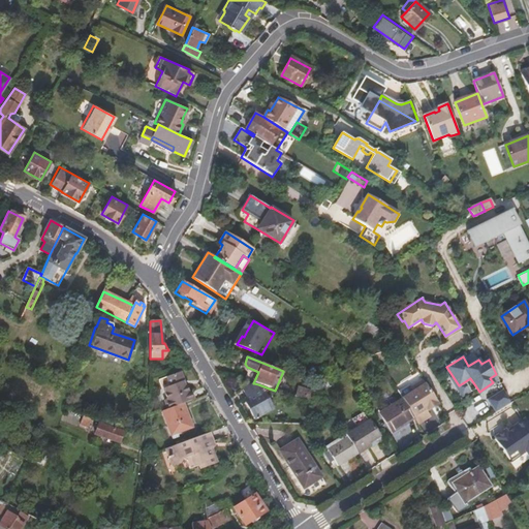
[(183,403),(195,398),(192,390),(189,391),(187,383),(185,384),(180,370),(167,374),(169,382),(166,385),(165,389),(165,392),(167,397),(164,398),(168,408),(183,403)]
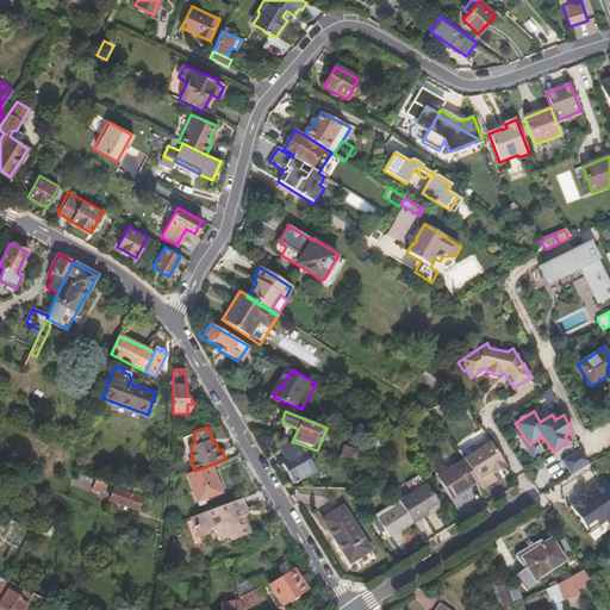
[(478,480),(478,481),(492,472),(493,474),(506,466),(487,437),(472,447),(474,450),(462,459),(464,460),(478,480)]
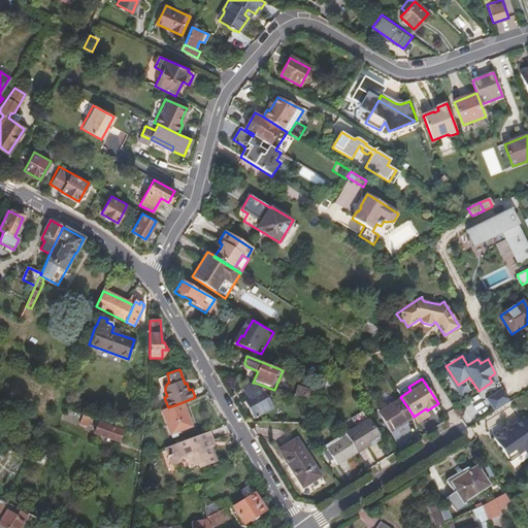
[(258,384),(254,383),(243,389),(248,397),(243,399),(255,418),(272,407),(264,392),(262,393),(258,384)]
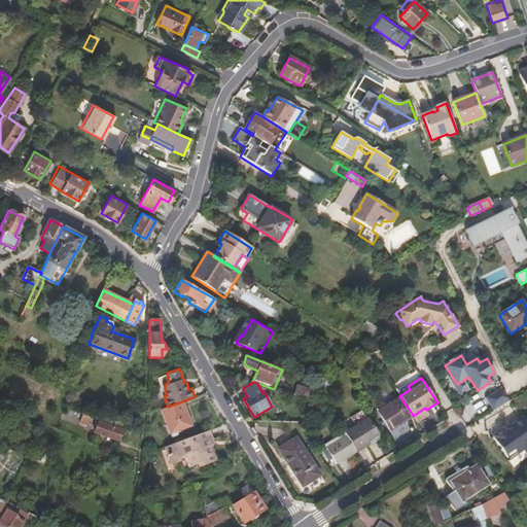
[(295,395),(314,400),(312,391),(299,388),(295,395)]
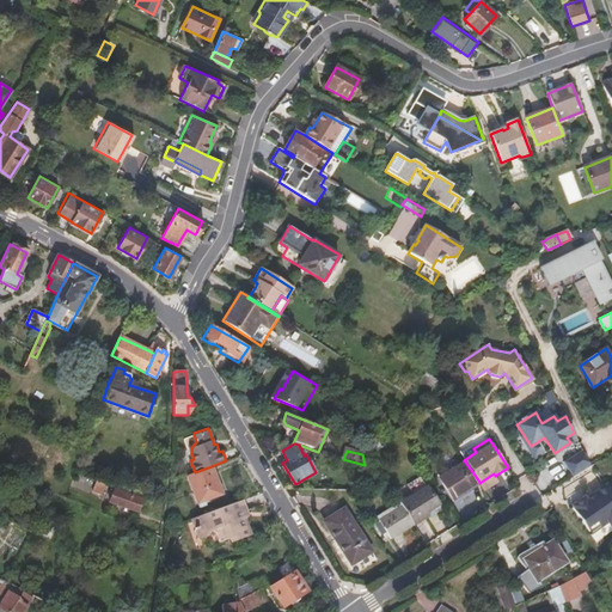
[(581,452),(563,463),(573,478),(591,466),(581,452)]
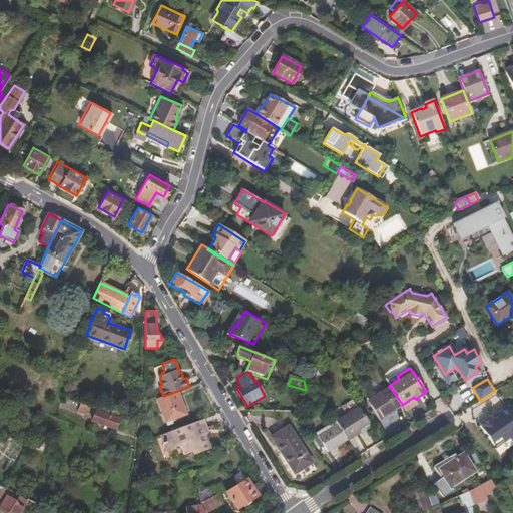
[(380,419),(402,404),(390,387),(368,402),(380,419)]
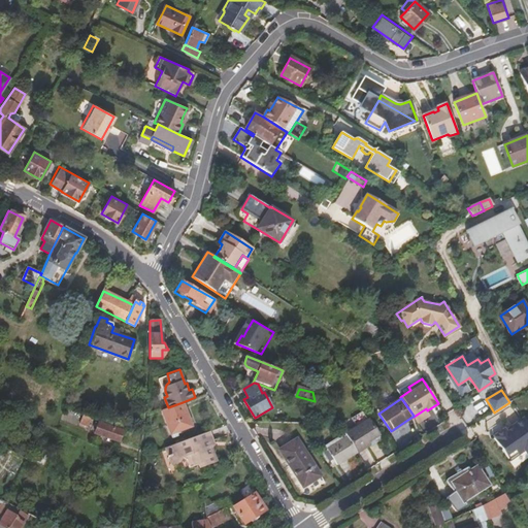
[(191,426),(183,402),(168,407),(162,409),(170,434),(191,426)]
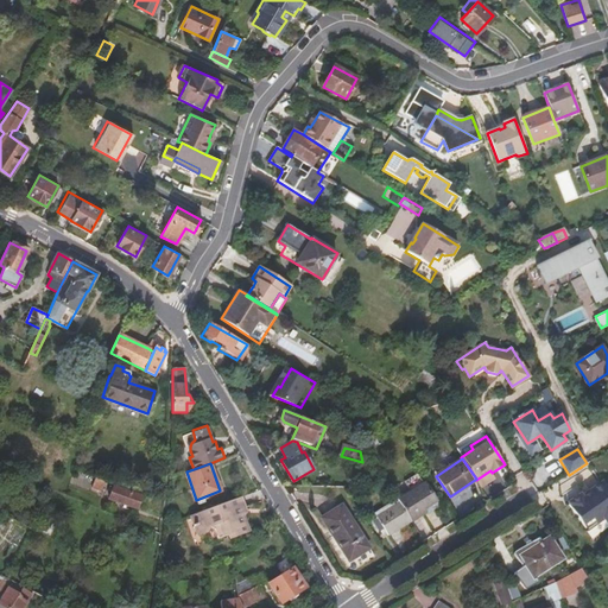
[(103,482),(105,480),(96,477),(93,488),(100,492),(102,487),(105,487),(106,483),(103,482)]
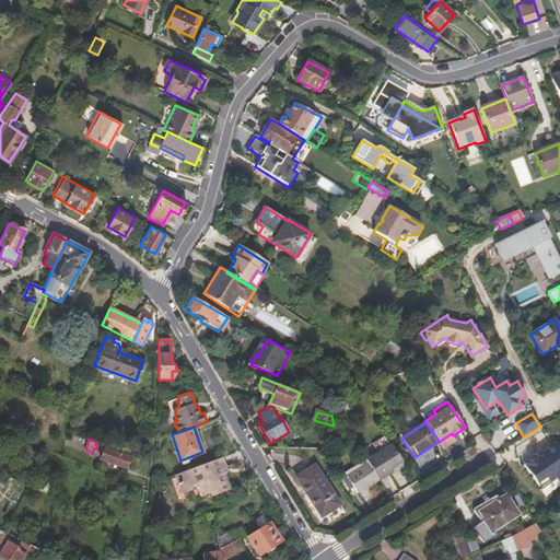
[(559,448),(556,443),(543,453),(544,454),(538,459),(536,457),(524,466),(541,490),(557,479),(559,483),(559,482),(559,448)]
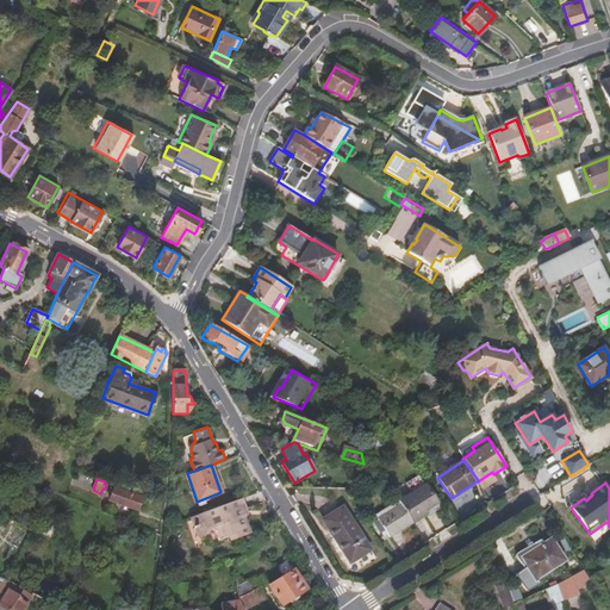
[(412,522),(412,523),(427,515),(424,512),(437,503),(425,485),(398,502),(412,522)]
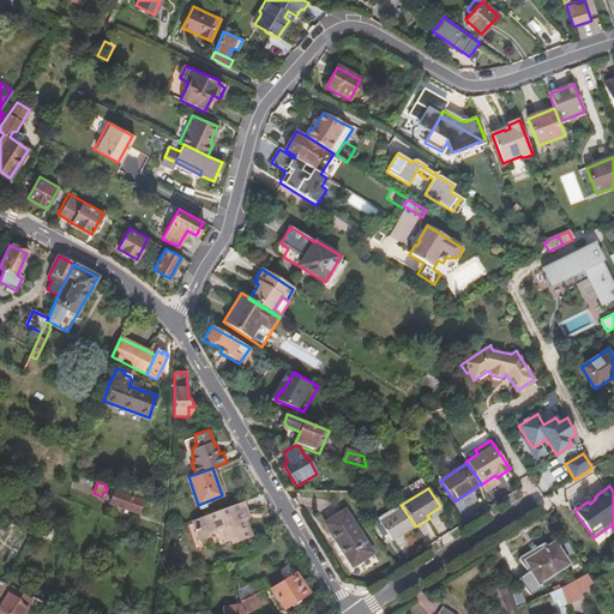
[(138,513),(143,500),(115,491),(110,504),(138,513)]
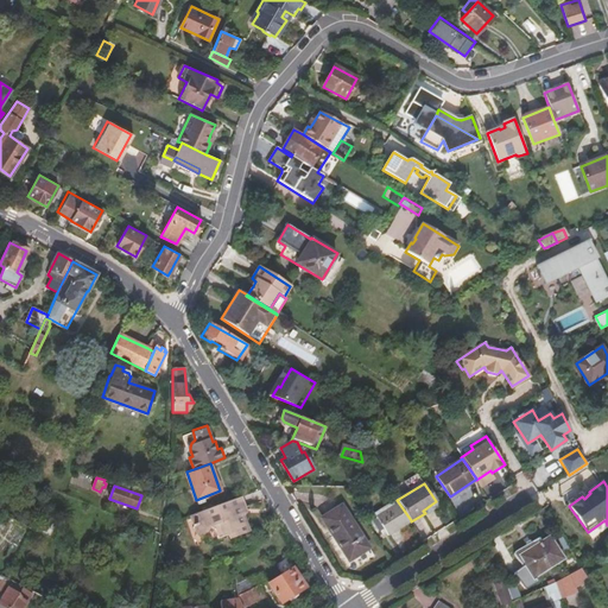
[(245,508),(241,498),(190,517),(197,536),(207,532),(210,527),(215,530),(219,539),(232,534),(233,538),(246,534),(238,511),(245,508)]
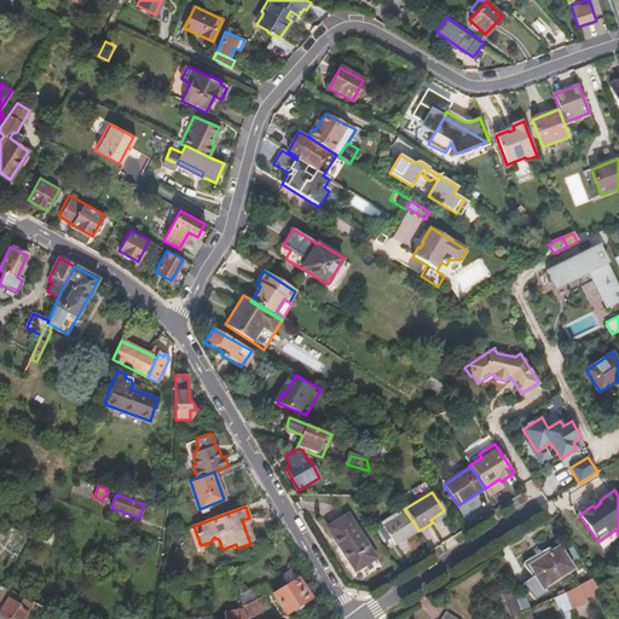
[(395,545),(418,530),(404,509),(382,525),(383,528),(380,531),(386,541),(391,537),(395,545)]
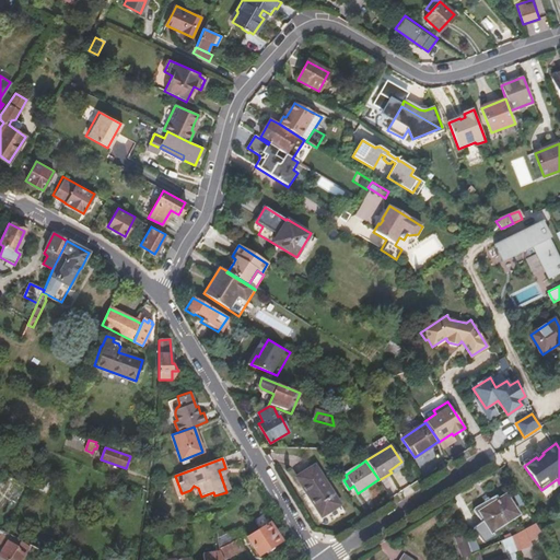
[(389,470),(392,473),(393,476),(398,473),(396,469),(404,465),(401,462),(389,470)]
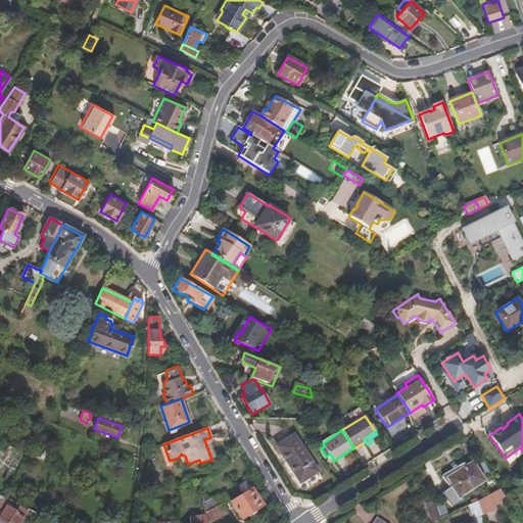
[(293,435),(276,446),(299,482),(317,471),(293,435)]
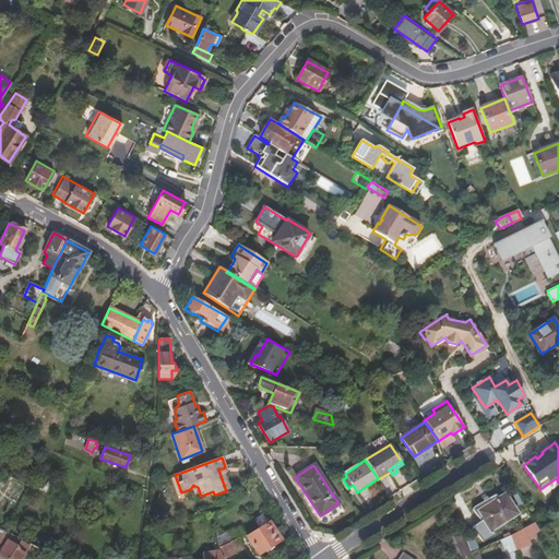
[(232,489),(225,467),(218,470),(226,491),(232,489)]
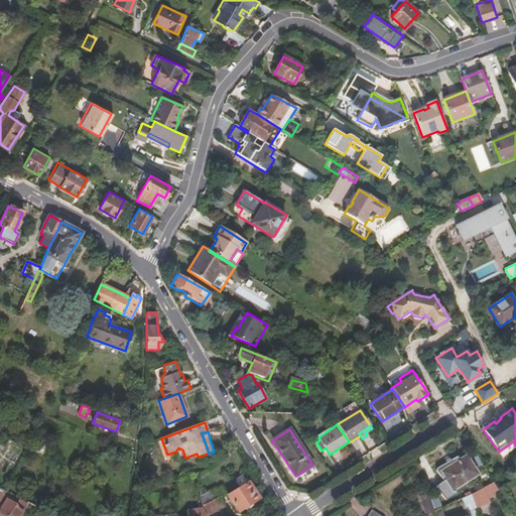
[(46,456),(49,449),(35,442),(32,447),(46,456)]
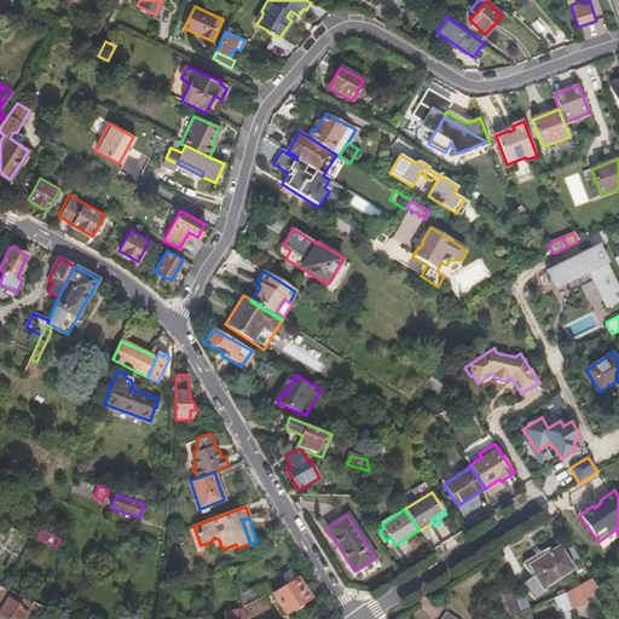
[(548,548),(524,563),(527,570),(531,567),(543,586),(572,568),(560,547),(551,553),(548,548)]
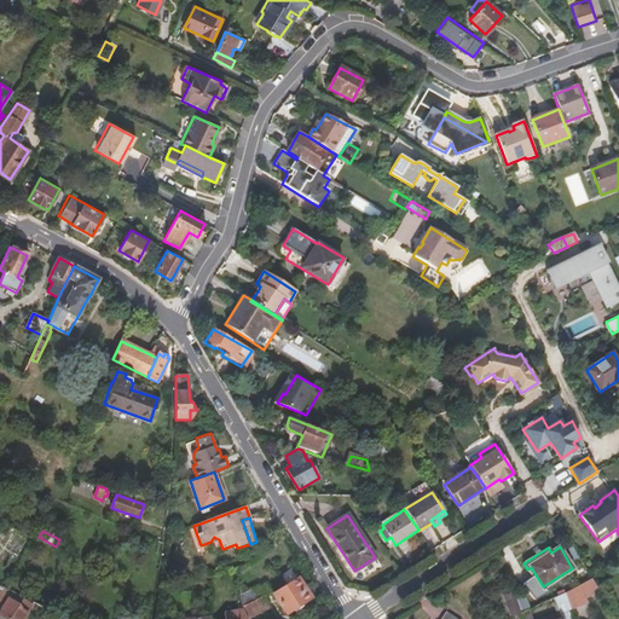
[(568,591),(574,607),(591,601),(589,594),(600,590),(597,586),(593,579),(568,591)]
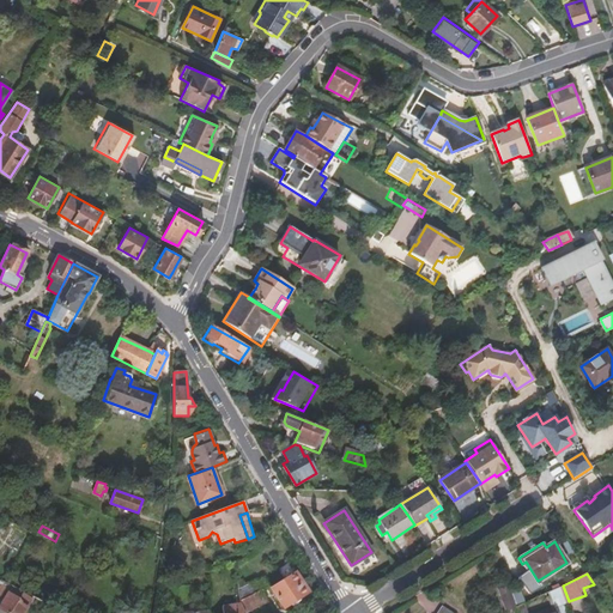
[(283,608),(308,592),(299,576),(295,578),(292,575),(271,588),(283,608)]
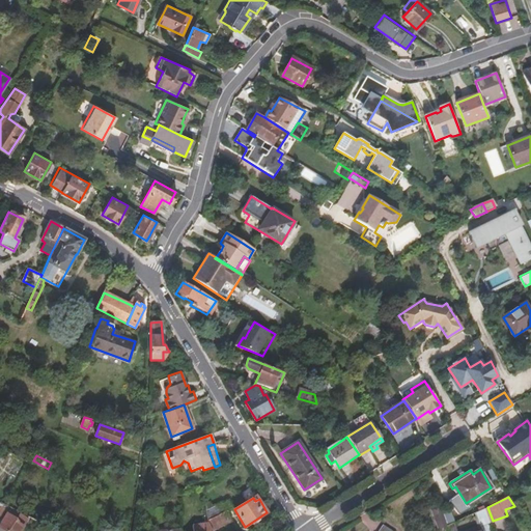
[(208,522),(226,511),(227,511),(222,502),(206,511),(208,522)]
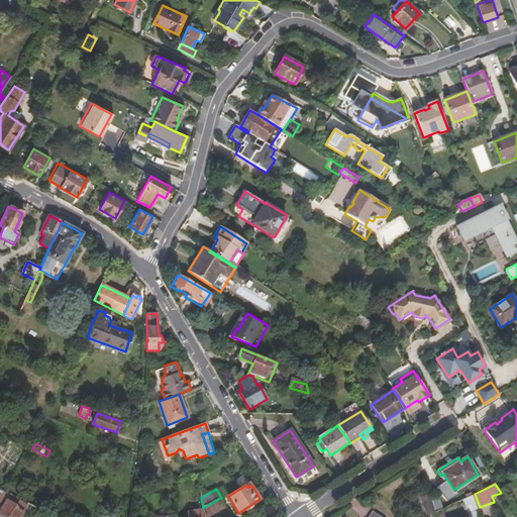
[(10,495),(7,499),(16,505),(19,500),(10,495)]
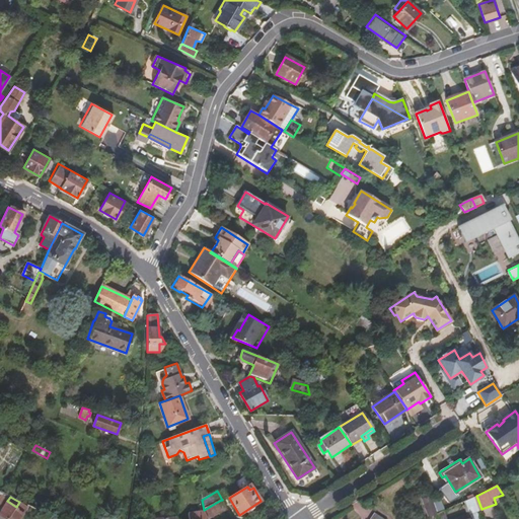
[(434,502),(432,497),(423,500),(425,506),(434,502)]
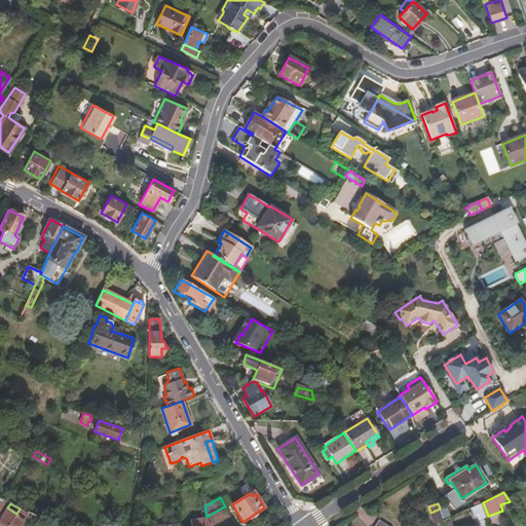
[(488,525),(481,503),(471,508),(476,522),(464,525),(488,525)]
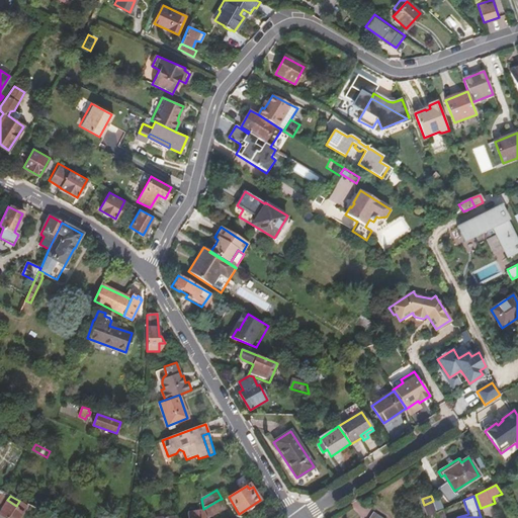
[(206,517),(209,517),(226,508),(221,499),(203,509),(203,510),(206,517)]
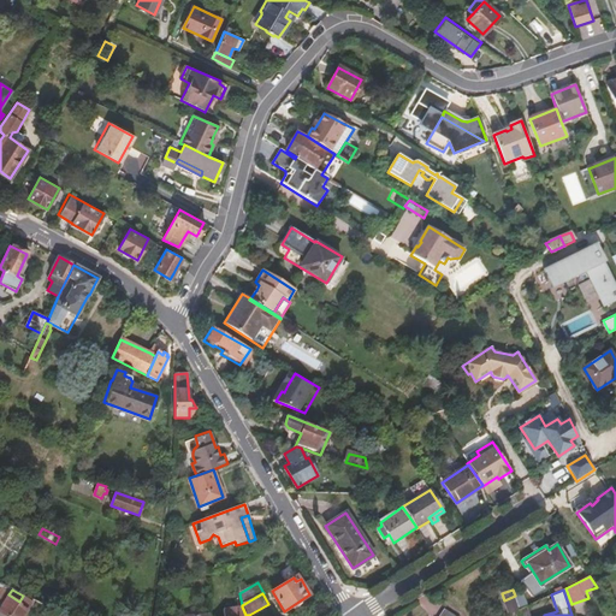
[(19,602),(9,594),(0,608),(0,615),(23,615),(33,602),(23,596),(19,602)]
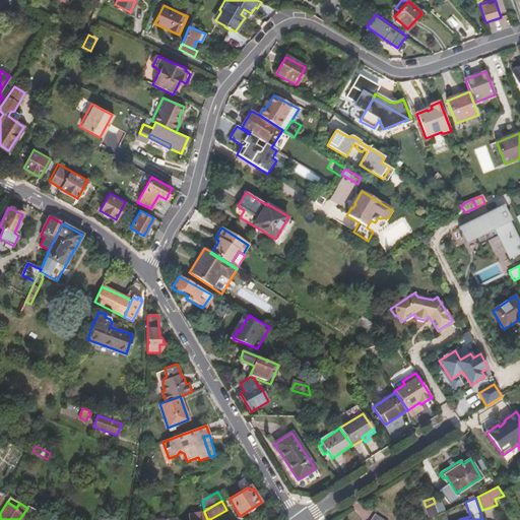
[(430,518),(439,514),(435,503),(426,507),(430,518)]
